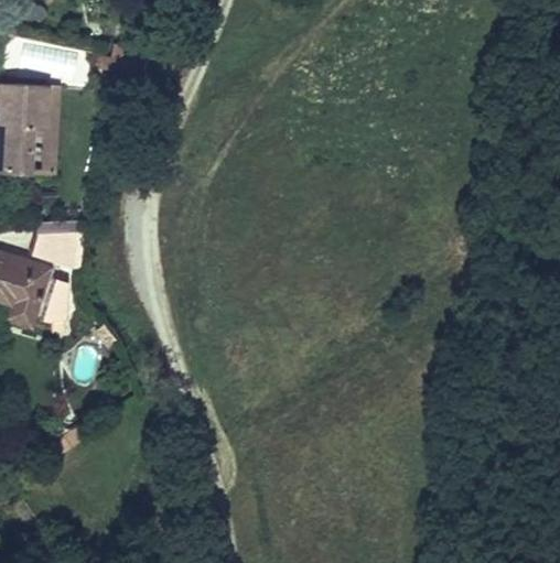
[(57,68),(58,49),(17,46),(15,66),(57,68)]
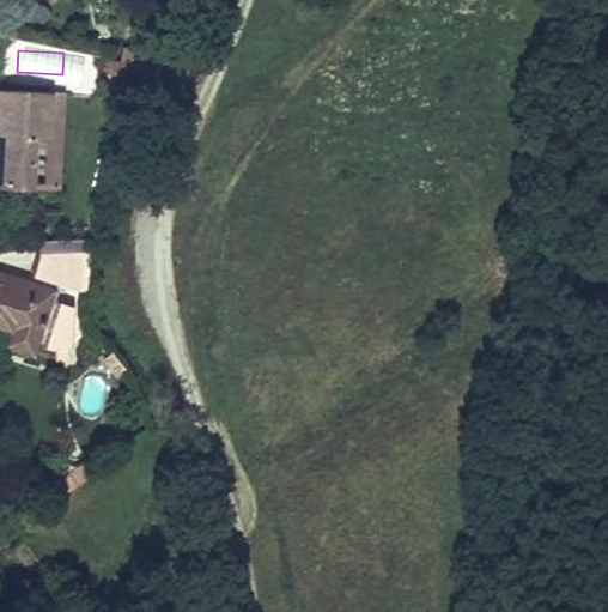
[(77,92),(97,94),(99,55),(79,54),(77,92)]
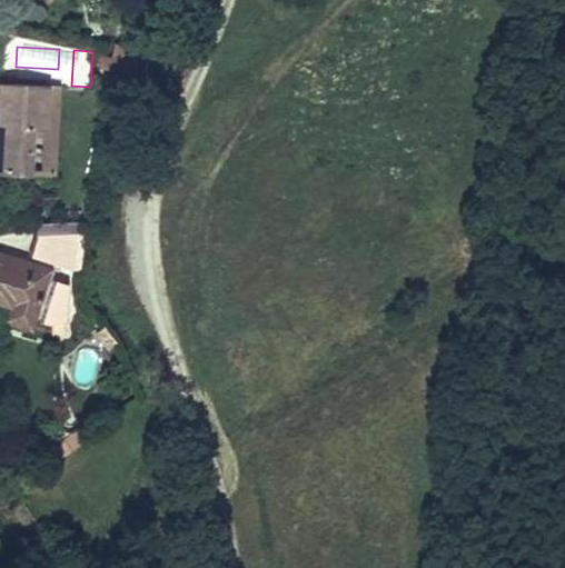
[(3,123),(3,130),(0,130),(0,169),(32,171),(36,127),(49,127),(51,88),(7,86),(3,123)]
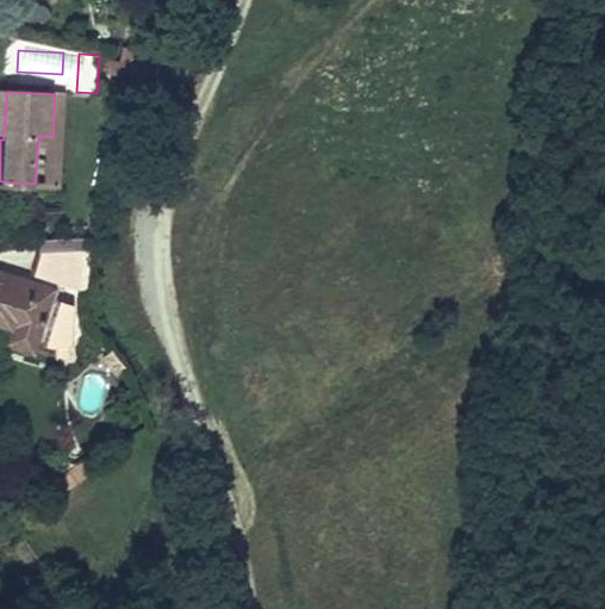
[(89,240),(51,241),(48,250),(87,250),(89,240)]
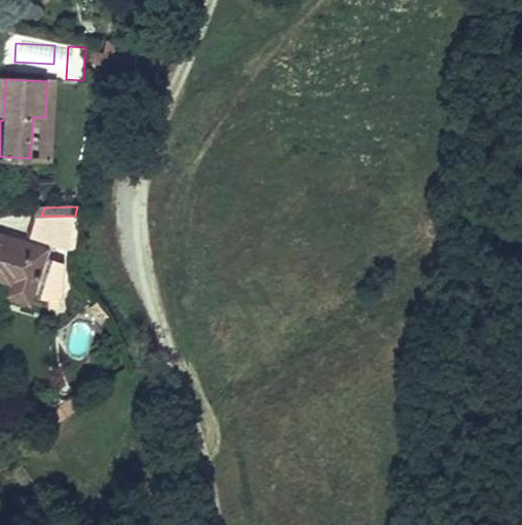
[(34,239),(69,251),(75,216),(41,216),(34,239)]
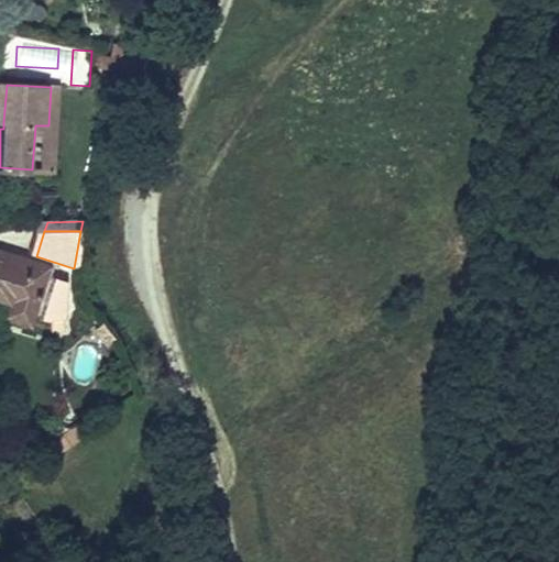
[(0,297),(15,302),(11,317),(34,323),(37,316),(44,291),(50,276),(51,270),(0,253),(0,297)]
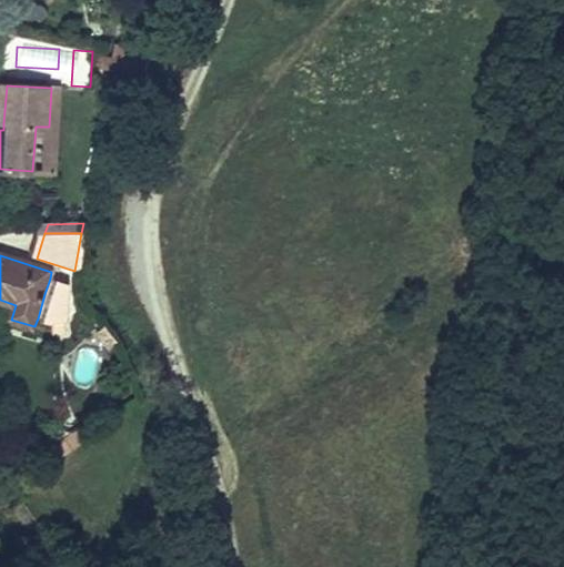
[(71,285),(50,279),(44,294),(38,319),(53,323),(71,324),(71,285)]
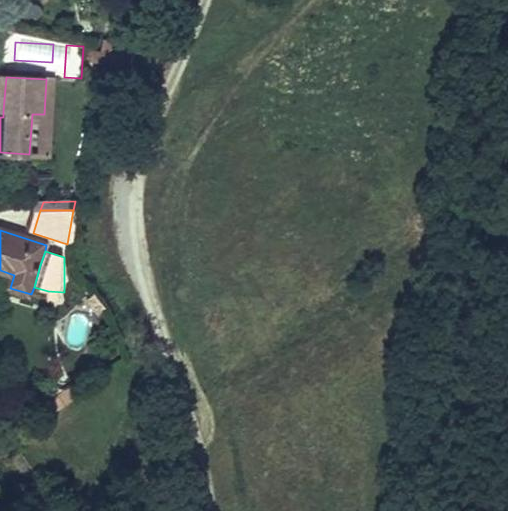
[(50,407),(56,415),(82,397),(76,389),(50,407)]
